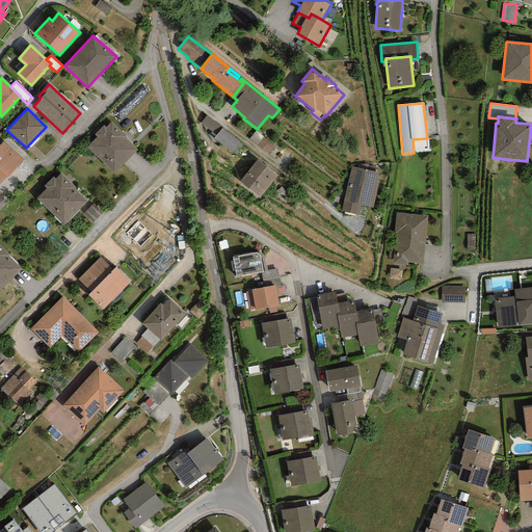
[(103,126),(95,134),(97,137),(86,148),(113,174),(137,150),(125,137),(126,135),(111,122),(105,127),(103,126)]
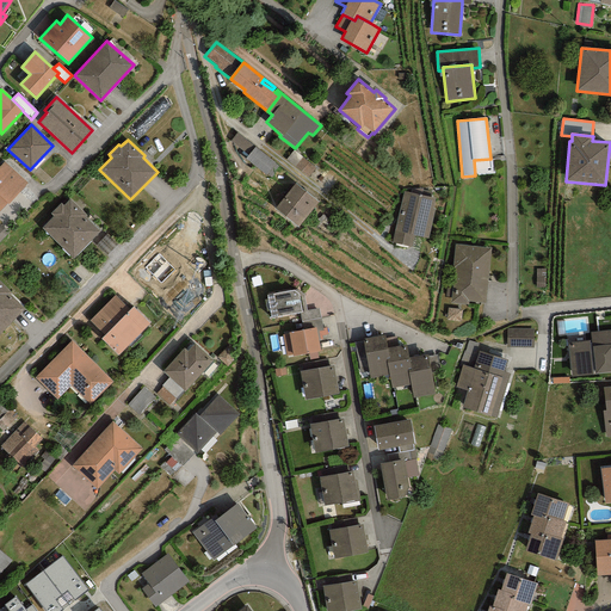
[(277,165),(255,148),(247,159),(269,176),(277,165)]
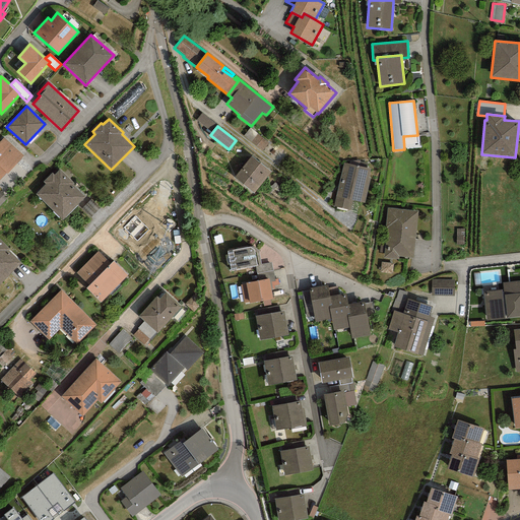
[(261,149),(268,141),(258,133),(251,140),(261,149)]
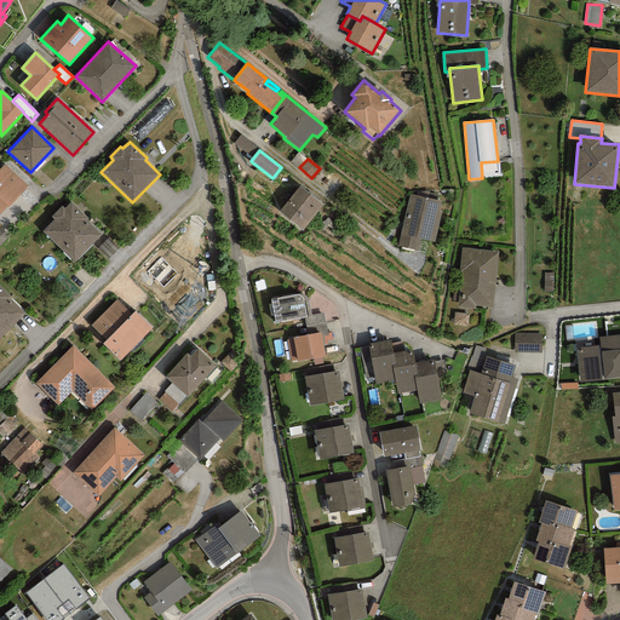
[(0,213),(7,206),(9,207),(28,187),(4,165),(0,167),(0,213)]
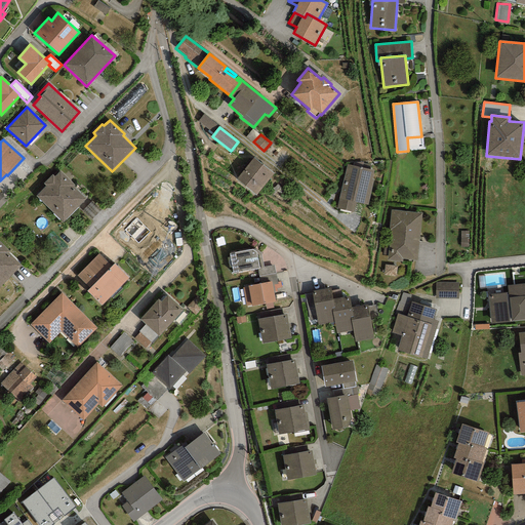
[(274,173),(253,158),(236,179),(255,195),(274,173)]
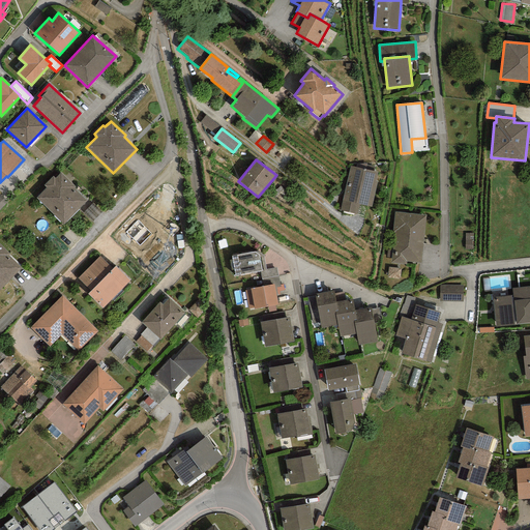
[(377,172),(350,166),(341,210),(357,214),(359,204),(372,207),(377,182),(375,181),(377,172)]
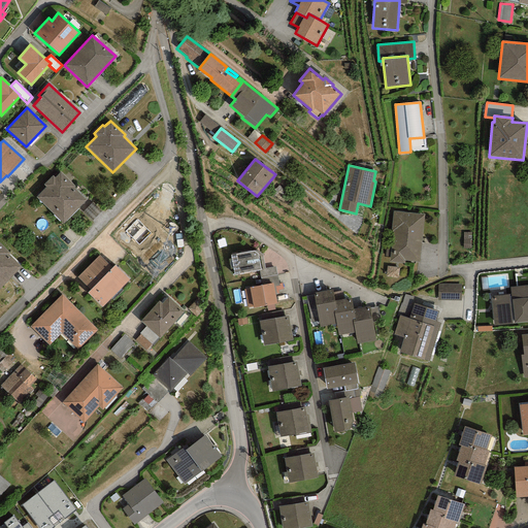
[(55,177),(53,175),(43,185),(46,187),(35,197),(62,224),(86,200),(73,188),(74,187),(60,172),(55,177)]
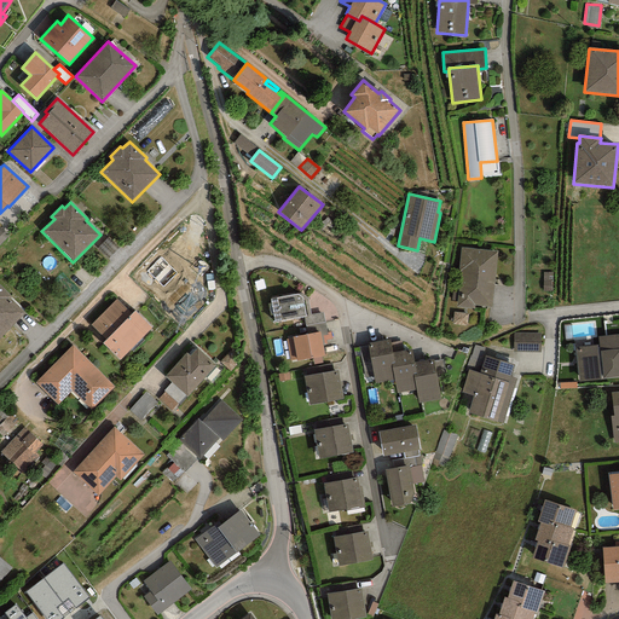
[(497,252),(462,248),(456,307),(474,310),(475,306),(492,307),(497,252)]
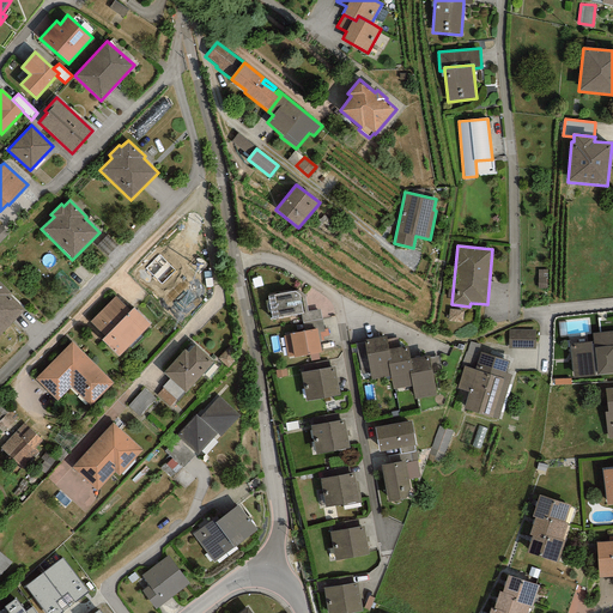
[(159,254),(145,268),(162,285),(175,271),(159,254)]
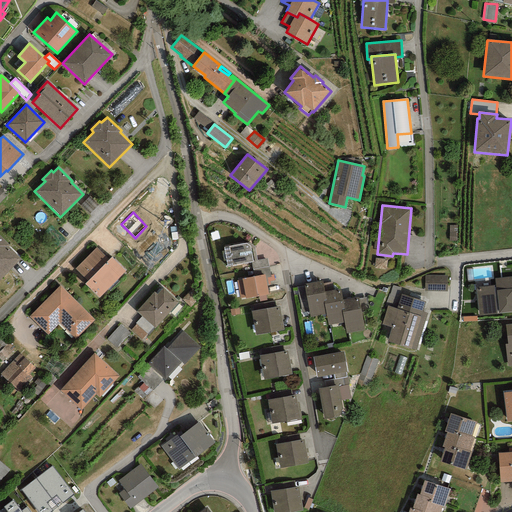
[(0,279),(20,259),(8,247),(9,245),(0,236),(0,279)]
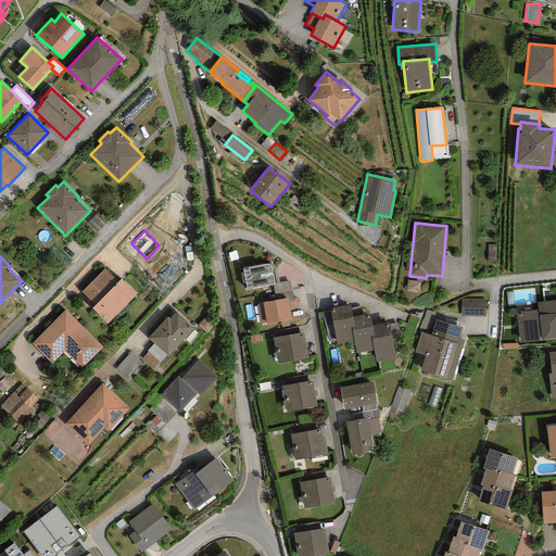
[(269,264),(242,268),(247,289),(273,285),(279,283),(277,269),(269,264)]
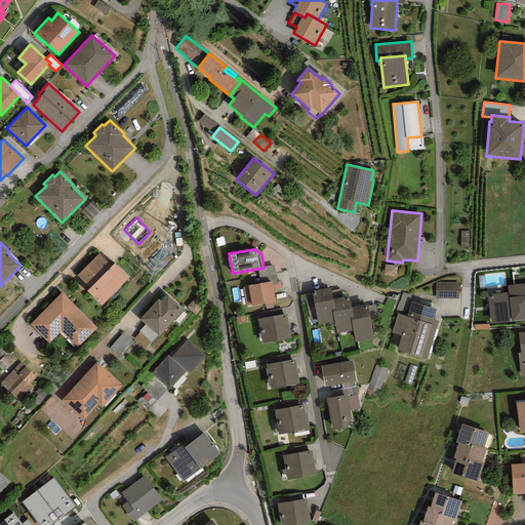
[(112,267),(98,253),(77,276),(90,288),(87,291),(102,306),(128,278),(114,264),(112,267)]
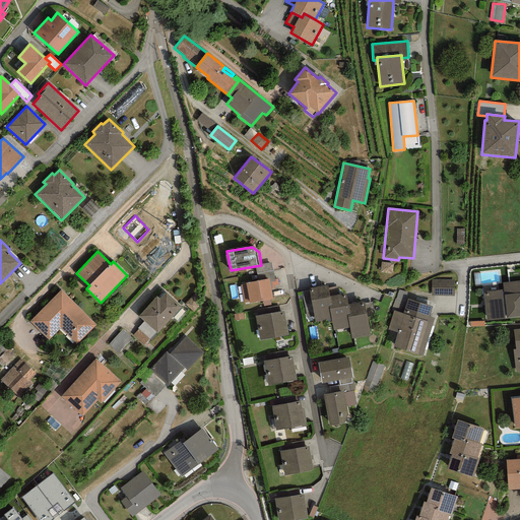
[(271,263),(261,265),(255,266),(256,274),(273,271),(271,263)]
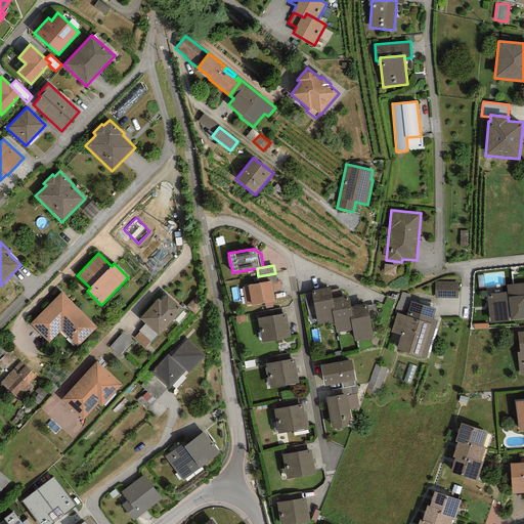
[(258,276),(260,282),(271,280),(272,285),(277,284),(275,273),(258,276)]
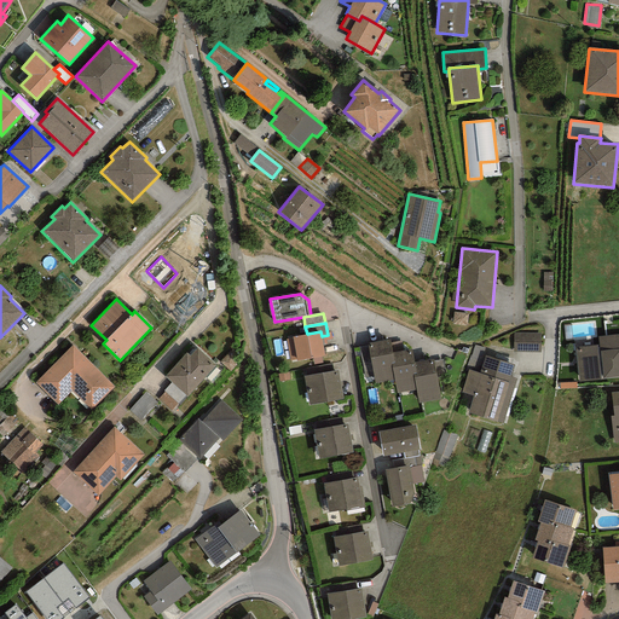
[(307,334),(285,339),(290,363),(325,356),(322,336),(320,331),(307,334)]
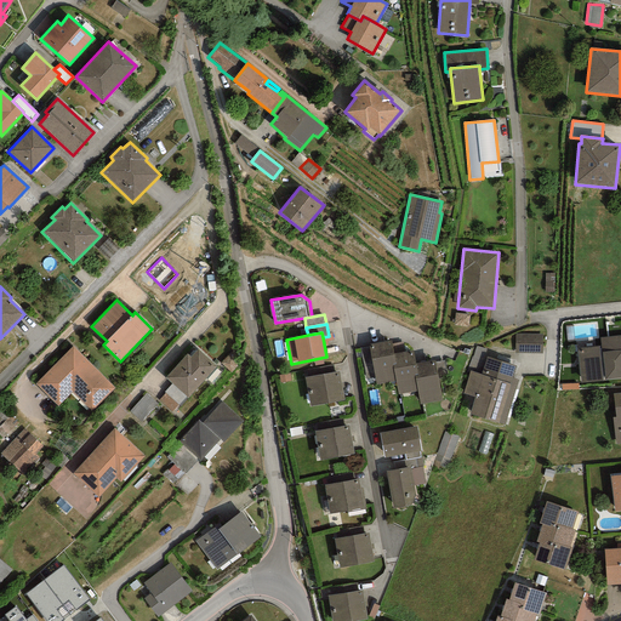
[(542,335),(516,335),(514,353),(542,354),(542,335)]
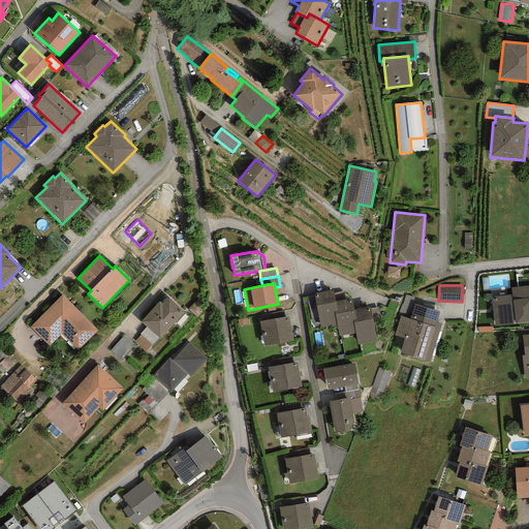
[(511,296),(491,298),(494,325),(528,321),(528,286),(510,288),(511,296)]
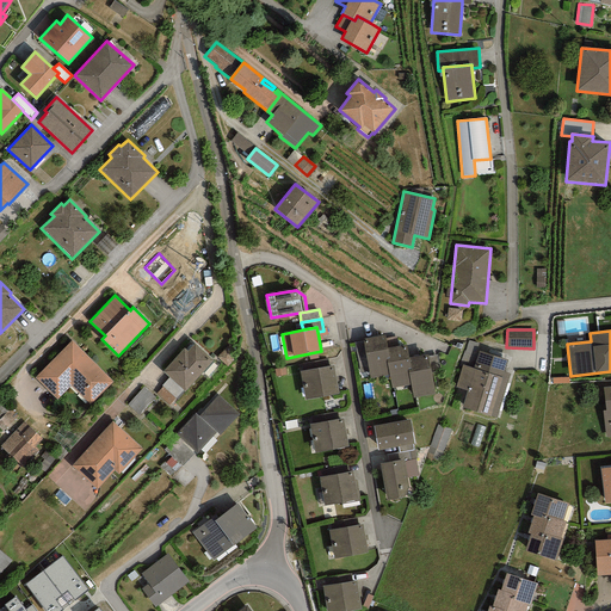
[(386,335),(363,339),(370,378),(389,375),(387,360),(390,359),(388,349),(386,335)]
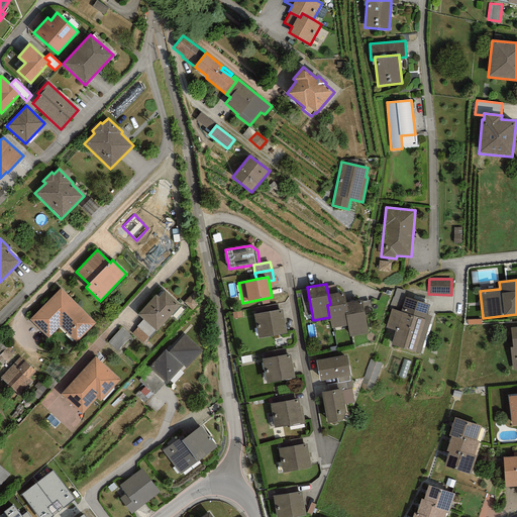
[(397,287),(393,302),(401,304),(405,289),(397,287)]
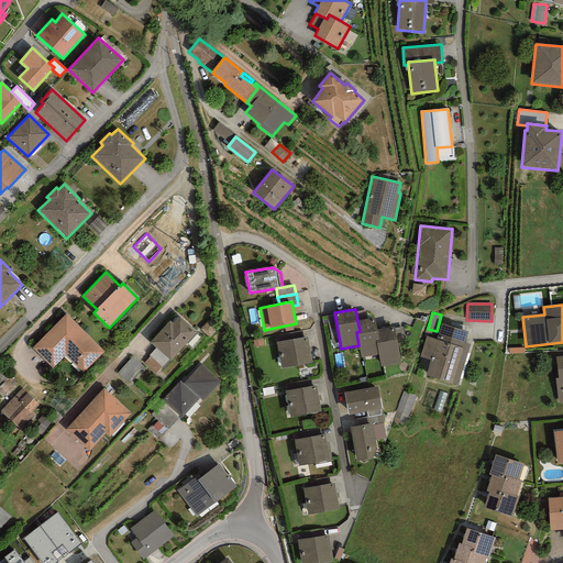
[(103,352),(66,315),(32,348),(52,368),(65,355),(83,373),(103,352)]
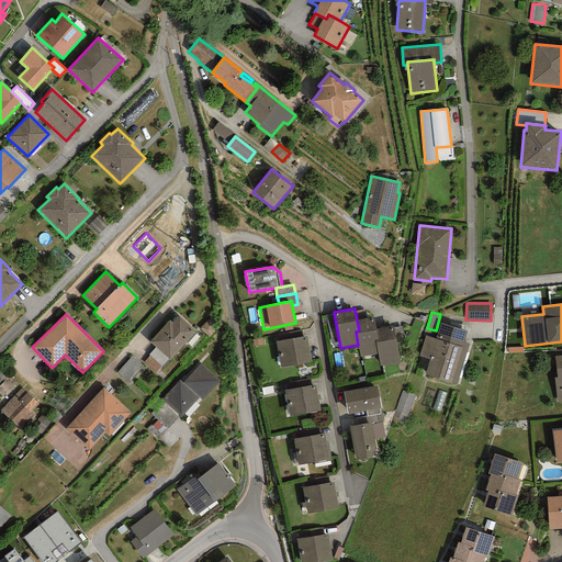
[(195,332),(179,316),(172,324),(169,321),(150,341),(156,347),(170,360),(195,332)]
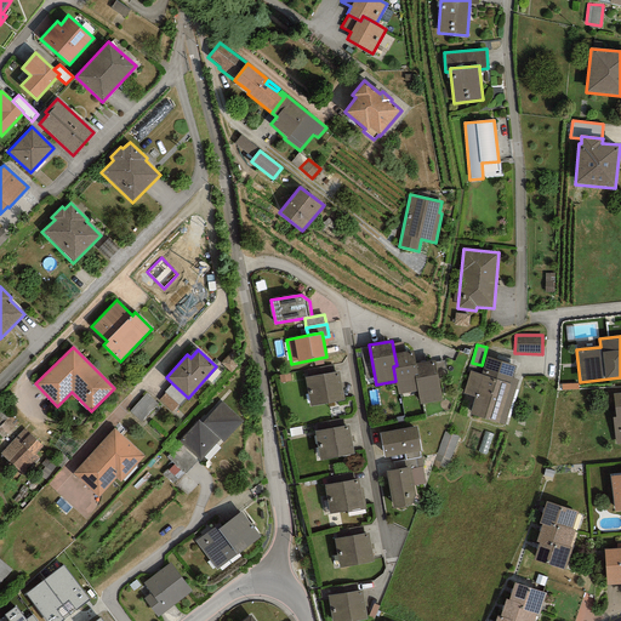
[(412,351),(394,354),(397,365),(393,366),(396,381),(398,394),(417,391),(415,375),(417,375),(415,364),(412,351)]
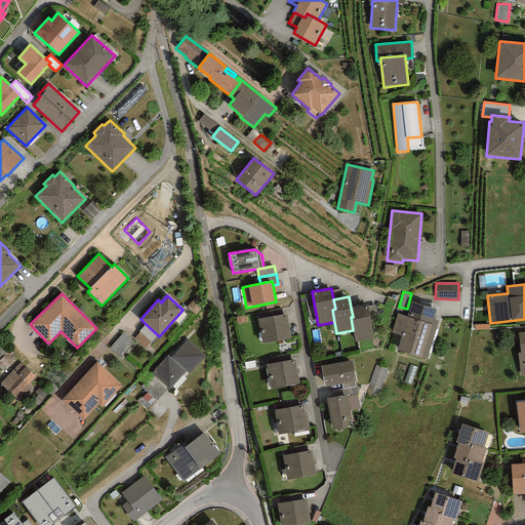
[(436,310),(411,303),(406,317),(397,314),(391,333),(401,336),(397,351),(426,360),(439,321),(433,319),(436,310)]
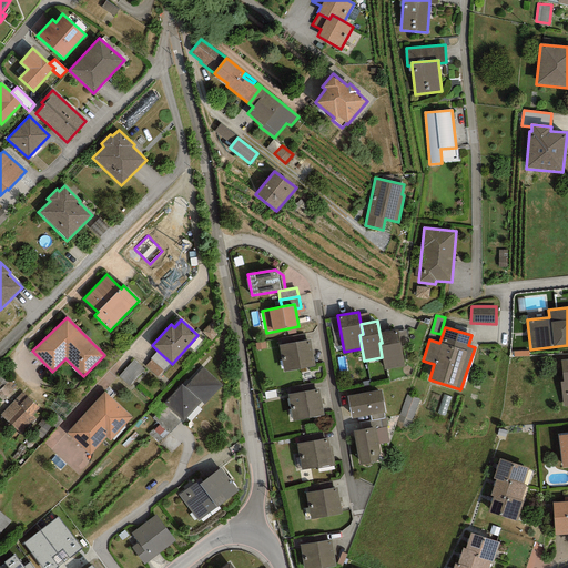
[(397,330),(379,333),(382,343),(379,343),(382,357),(384,369),(405,366),(397,330)]
